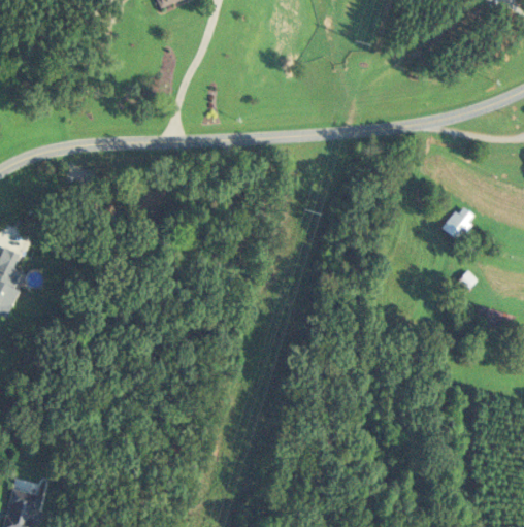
[(478,218),(463,204),(443,228),(458,240),(478,218)]
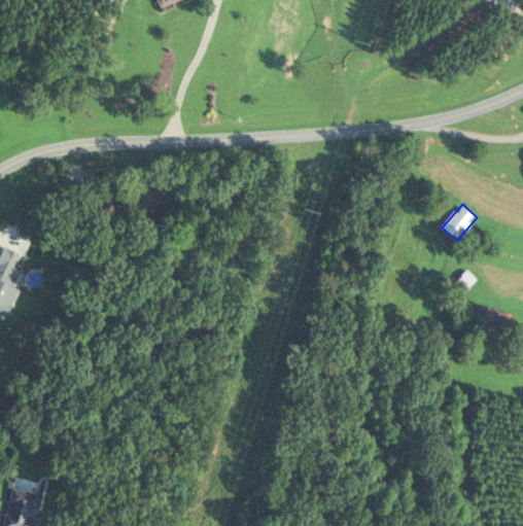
[(0,312),(9,316),(20,288),(18,287),(24,271),(16,269),(22,253),(3,246),(0,255),(0,312)]
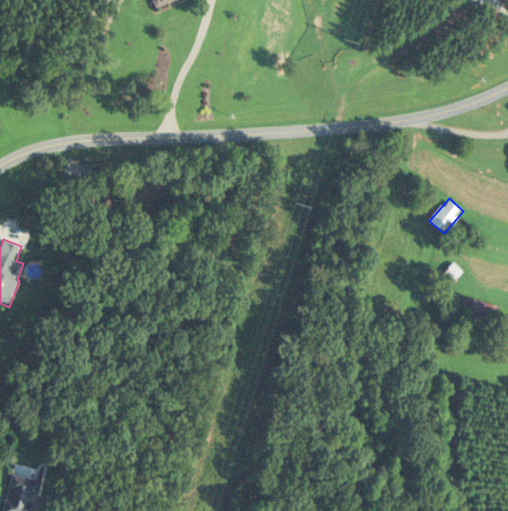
[(465,271),(456,262),(446,272),(455,281),(465,271)]
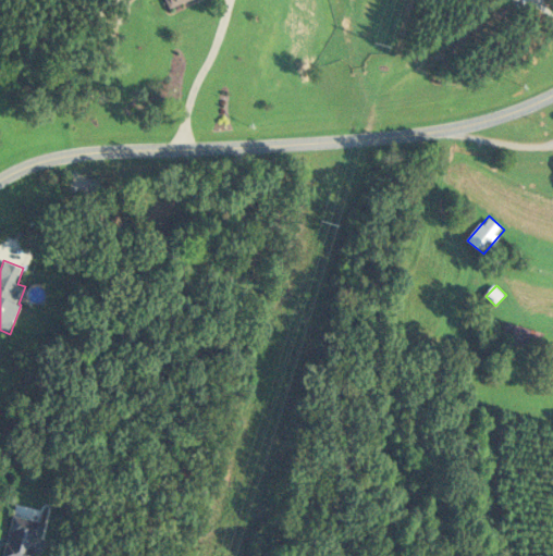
[(542,347),(542,328),(504,328),(504,347),(542,347)]
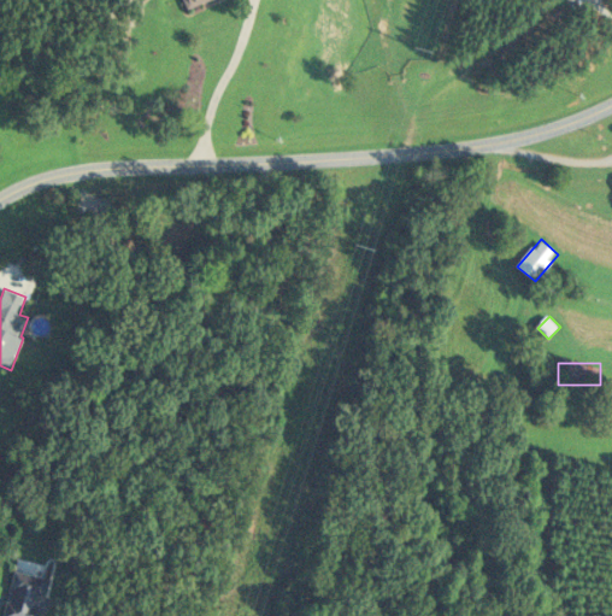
[(39,615),(47,579),(15,573),(5,615),(39,615)]
